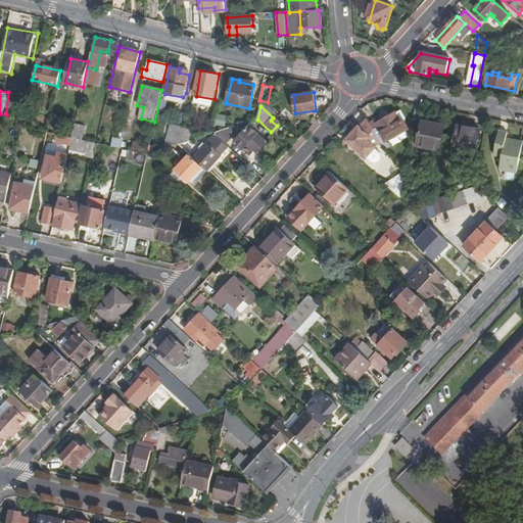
[(390,140),(408,131),(412,129),(408,121),(405,122),(399,112),(381,123),(379,120),(370,124),(379,140),(381,143),(383,144),(390,140)]
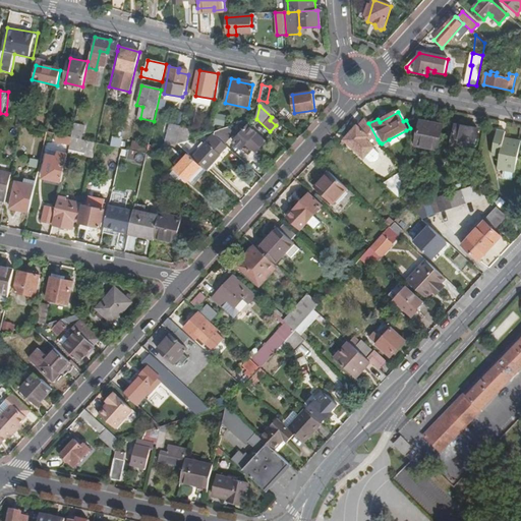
[(362,155),(378,139),(368,123),(366,119),(346,140),(362,155)]
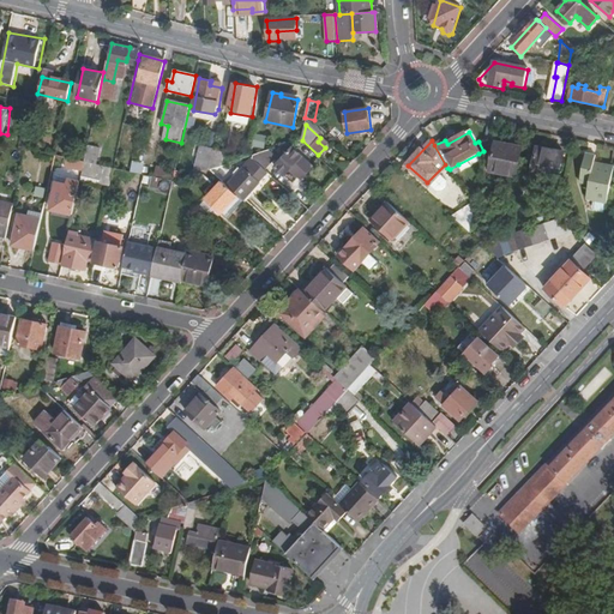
[(519,149),(510,148),(497,144),(491,172),(517,178),(523,150),(519,149)]
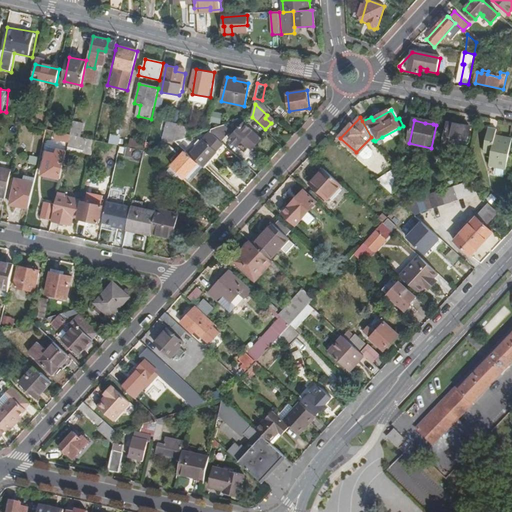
[(175,141),(179,125),(168,123),(163,145),(164,145),(175,141)]
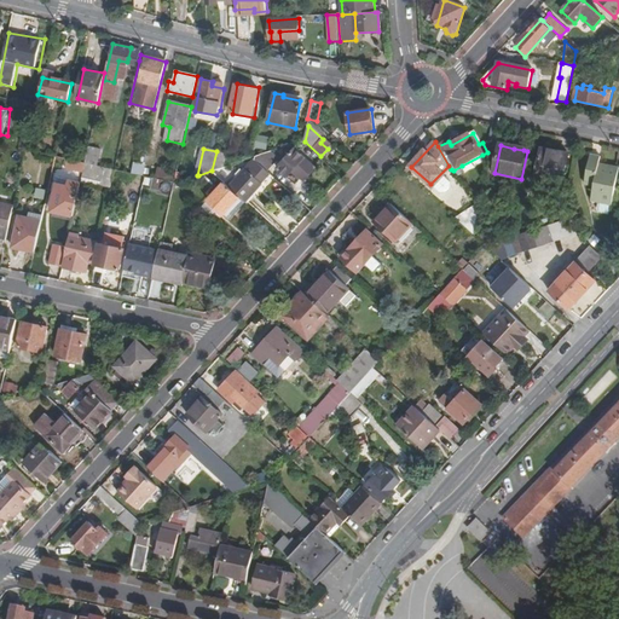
[(273,150),(253,157),(252,157),(256,161),(260,165),(266,169),(278,156),(273,150)]
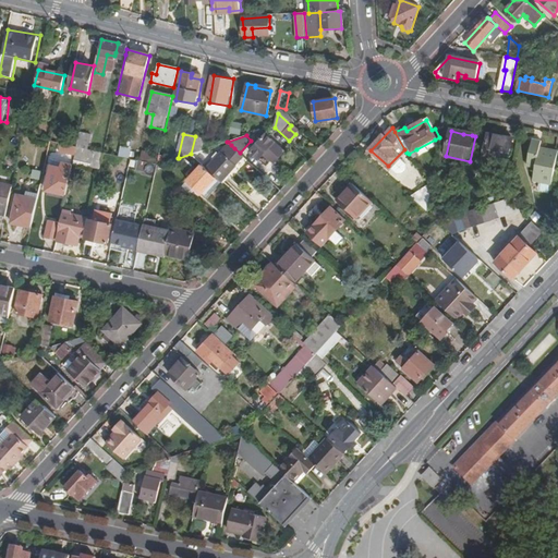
[(275,164),(286,153),(266,135),(263,140),(259,136),(253,144),(256,146),(251,153),(259,160),(265,155),(275,164)]
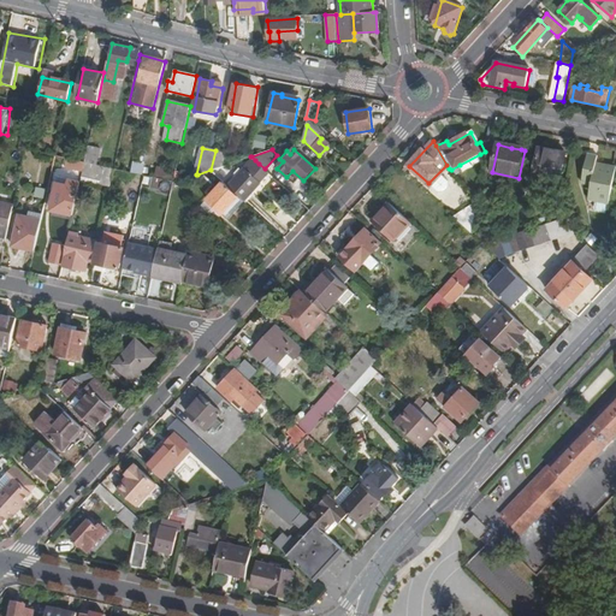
[(480,154),(460,165),(463,171),(479,163),(480,154)]
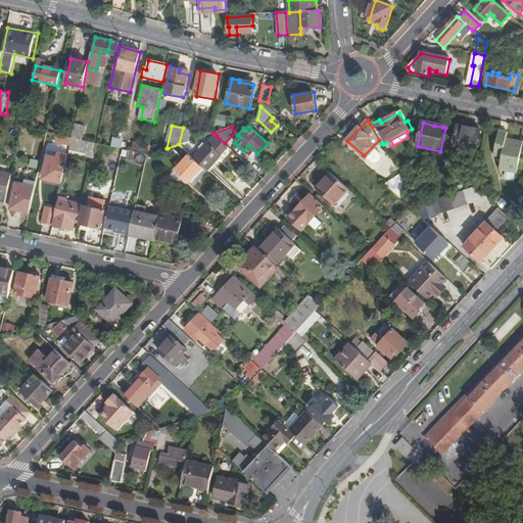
[(452,158),(474,162),(479,136),(457,132),(452,158)]
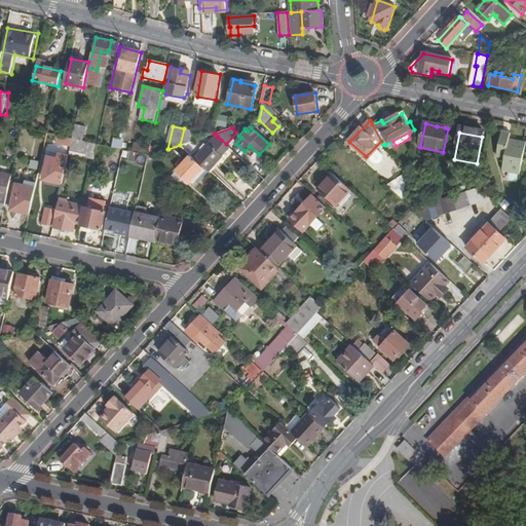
[(521,174),(525,149),(525,144),(511,141),(512,135),(502,133),(498,153),(506,154),(505,160),(502,172),(504,173),(520,176),(521,174)]
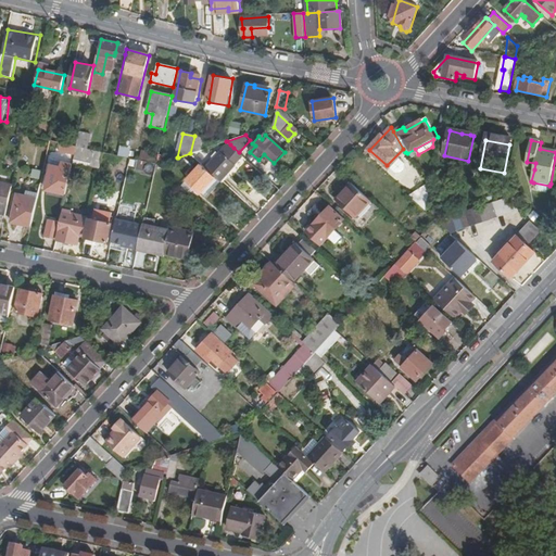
[(76,147),(57,142),(54,151),(74,155),(75,151),(76,147)]
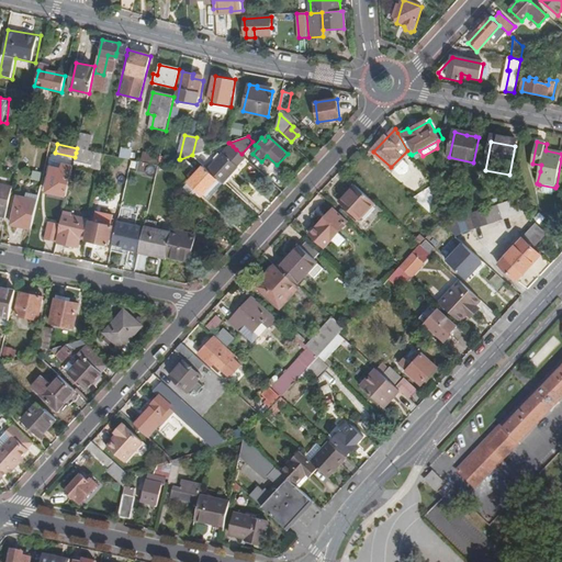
[(122,146),(120,157),(131,159),(133,148),(122,146)]
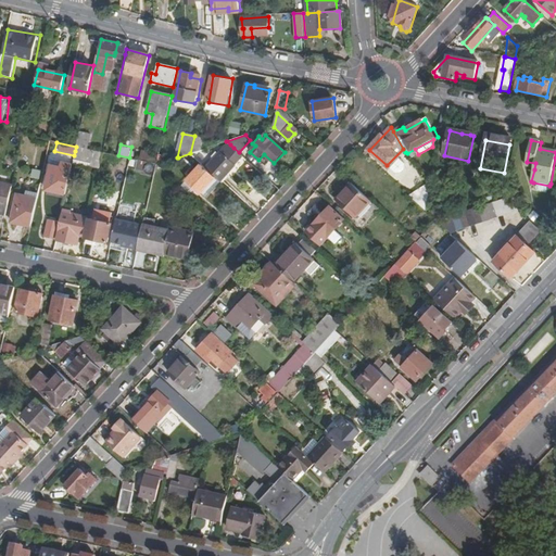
[(235,164),(242,155),(239,152),(234,148),(230,144),(220,155),(217,153),(214,158),(216,160),(213,165),(209,169),(220,181),(236,165),(235,164)]
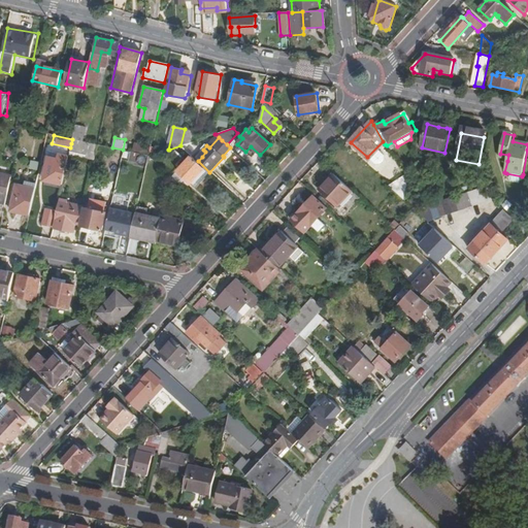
[(96,152),(97,144),(72,139),(71,143),(88,146),(88,151),(96,152)]
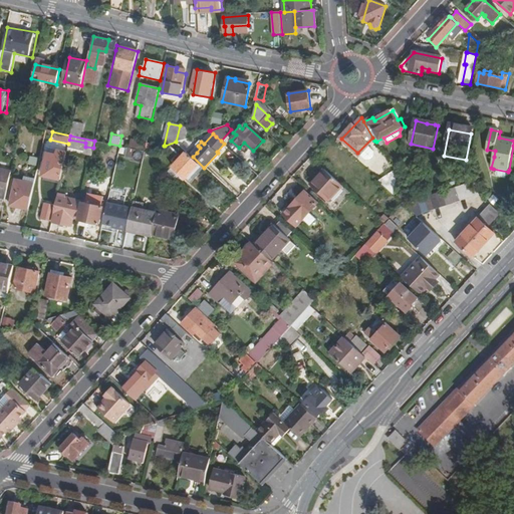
[(144,151),(146,143),(132,139),(130,148),(144,151)]
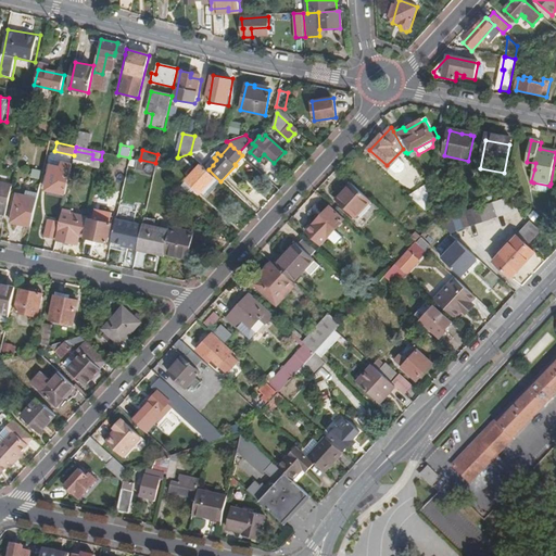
[(188,167),(196,159),(190,153),(178,158),(182,162),(179,166),(184,171),(187,166),(188,167)]
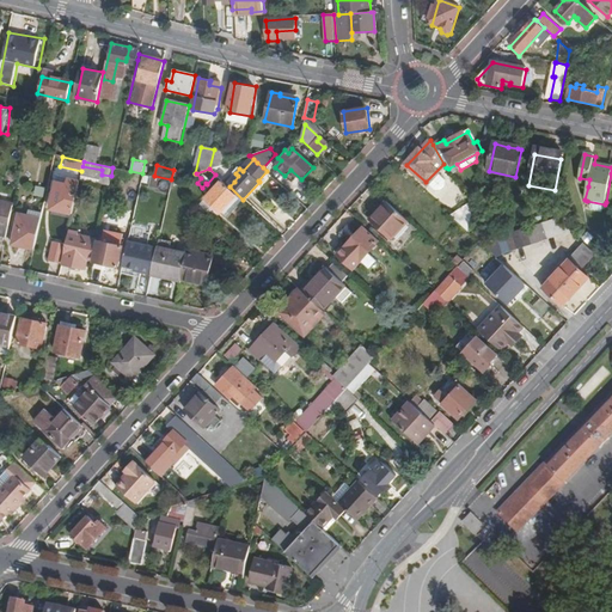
[(51,208),(73,213),(80,181),(68,178),(67,183),(57,181),(51,208)]
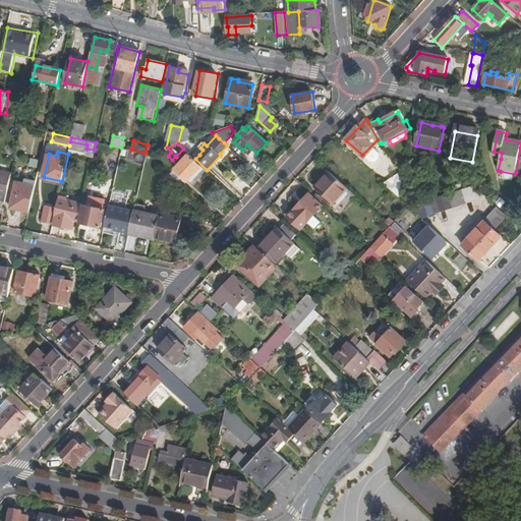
[(150,154),(147,155),(157,164),(159,161),(150,154)]
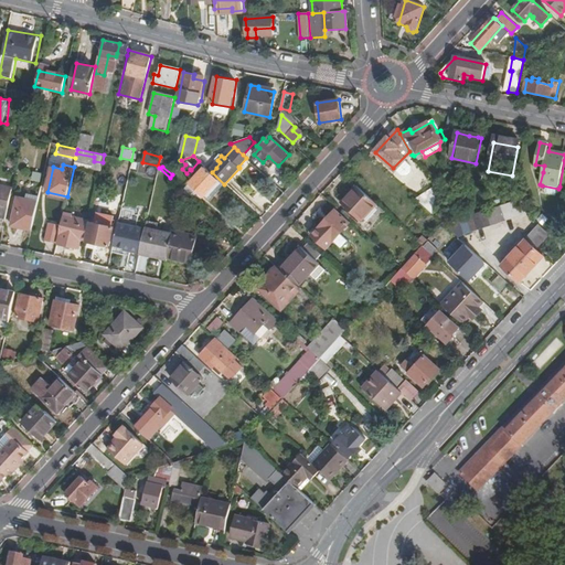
[(220,179),(205,167),(190,183),(204,196),(220,179)]
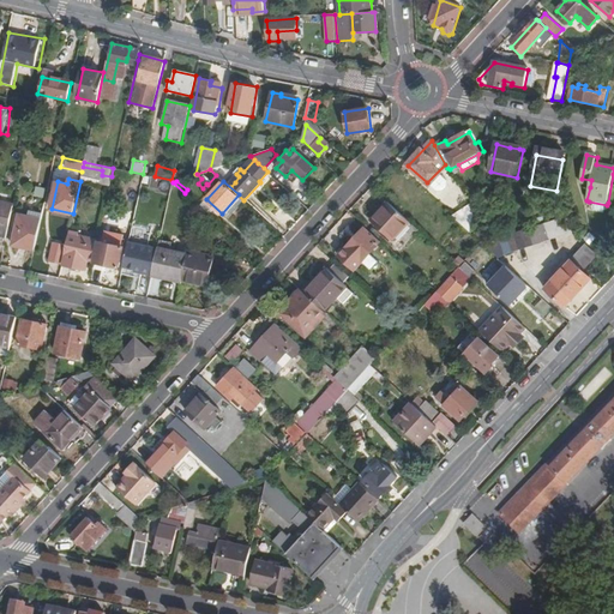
[(469,182),(467,186),(477,197),(479,191),(469,182)]
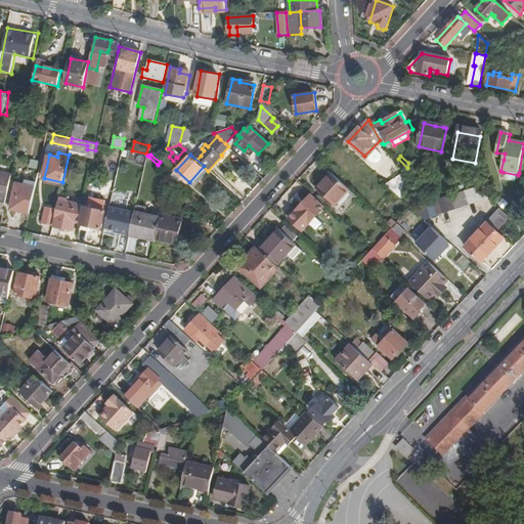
[(0,199),(5,201),(11,174),(0,171),(0,199)]
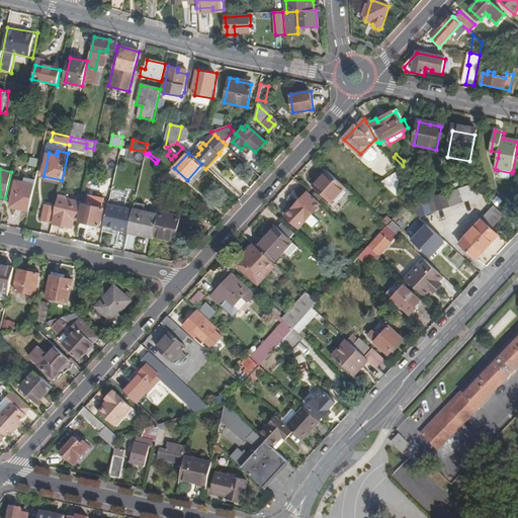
[(346,187),(327,170),(313,185),(332,202),(346,187)]
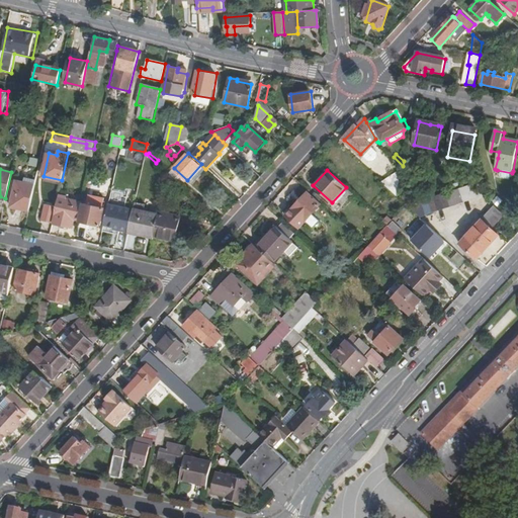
[(397,174),(381,182),(397,196),(401,176),(397,174)]
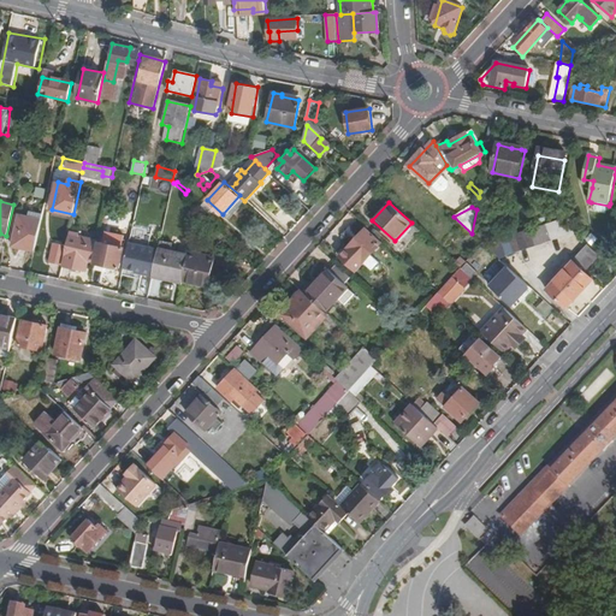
[(12,246),(34,250),(41,220),(19,215),(12,246)]
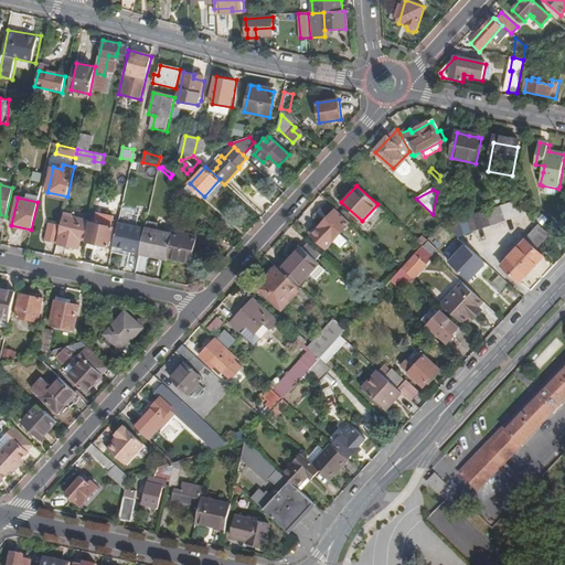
[(514,201),(472,215),(444,224),(458,237),(461,233),(528,213),(514,201)]
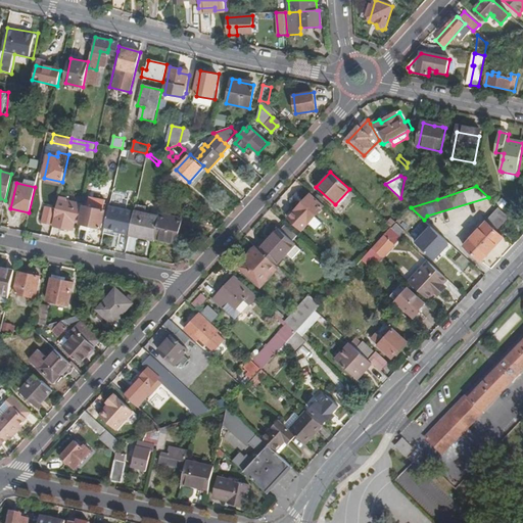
[(311,195),(304,202),(301,205),(296,210),(293,207),(286,215),(296,225),(303,217),(308,222),(314,217),(323,206),(311,195)]
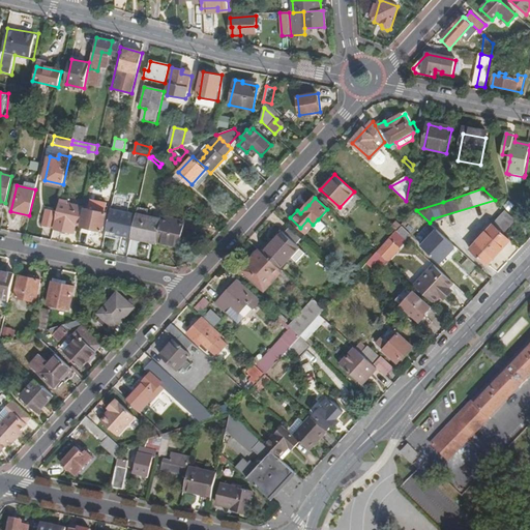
[(60,199),(56,215),(54,228),(74,232),(75,228),(80,206),(67,203),(68,201),(60,199)]
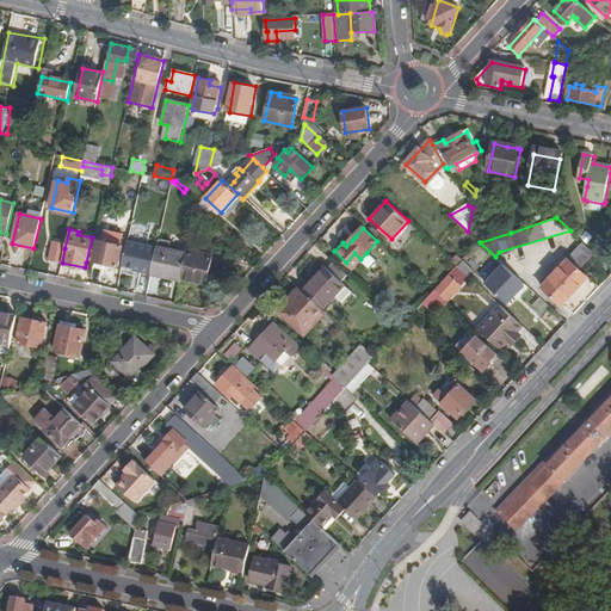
[(247,233),(239,241),(251,253),(259,244),(247,233)]
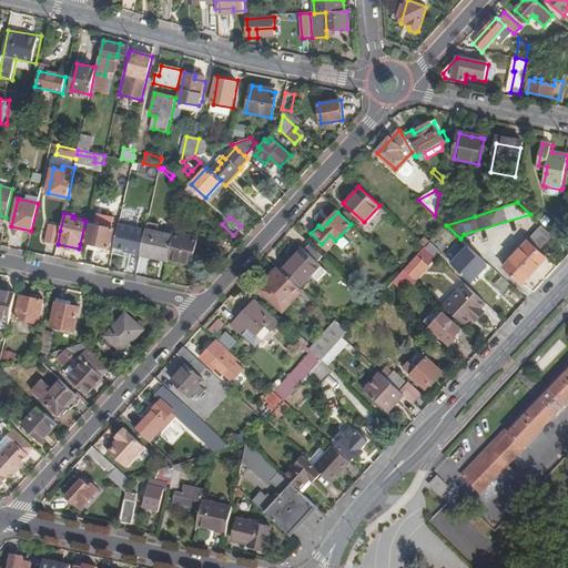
[(90,222),(85,221),(80,244),(85,245),(90,222)]
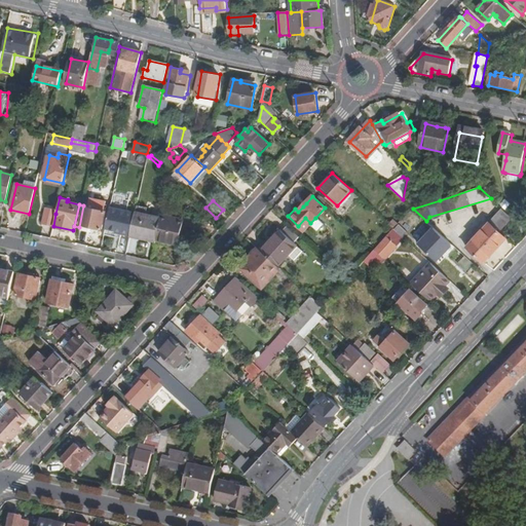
[(84,208),(81,224),(102,229),(107,205),(101,204),(99,211),(84,208)]
